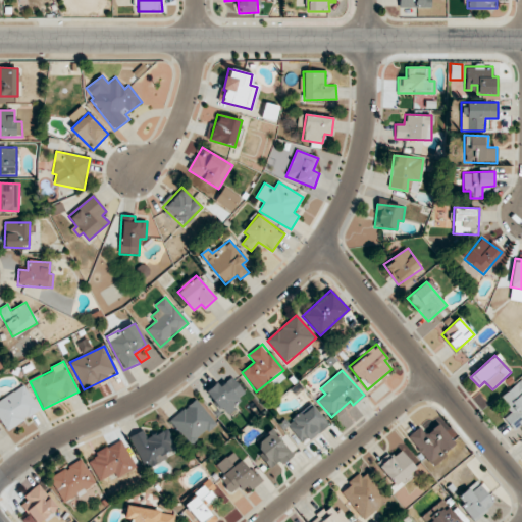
[(222,414),(247,398),(232,377),(219,386),(218,383),(207,390),(222,414)]
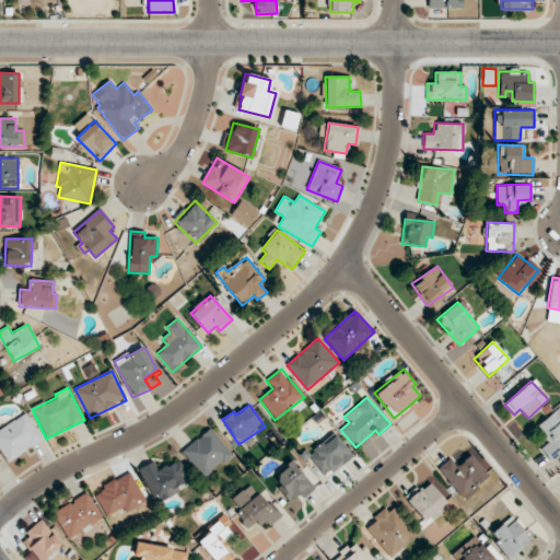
[(535,427),(547,442),(539,448),(551,462),(559,454),(559,407),(535,427)]
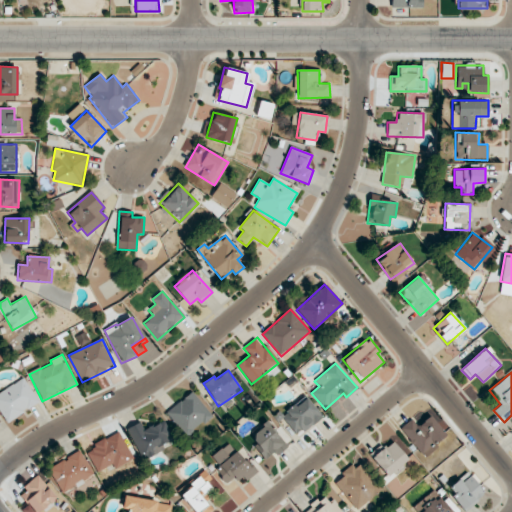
[(0,405),(8,420),(38,404),(25,379),(0,391),(0,405)]
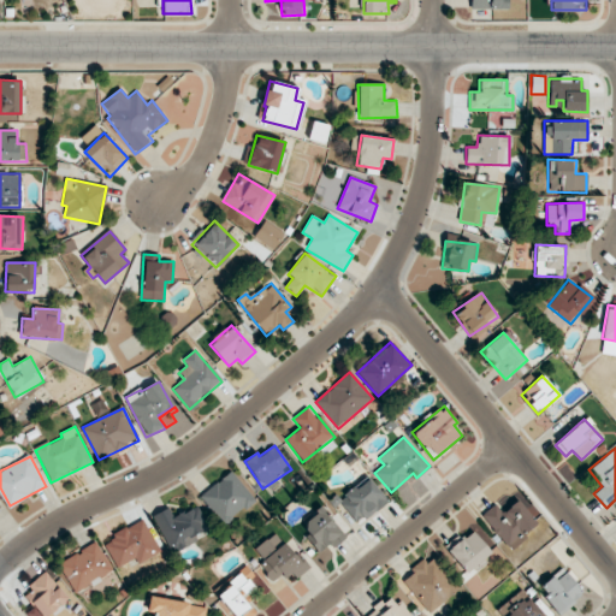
[(224,526),(255,499),(231,471),(200,497),(224,526)]
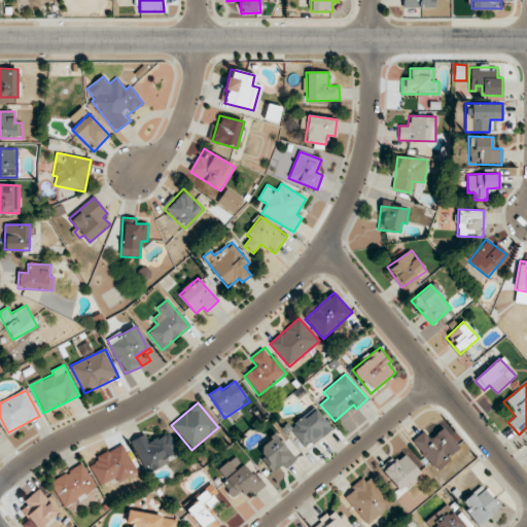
[(306,450),(331,429),(315,408),(289,427),(306,450)]
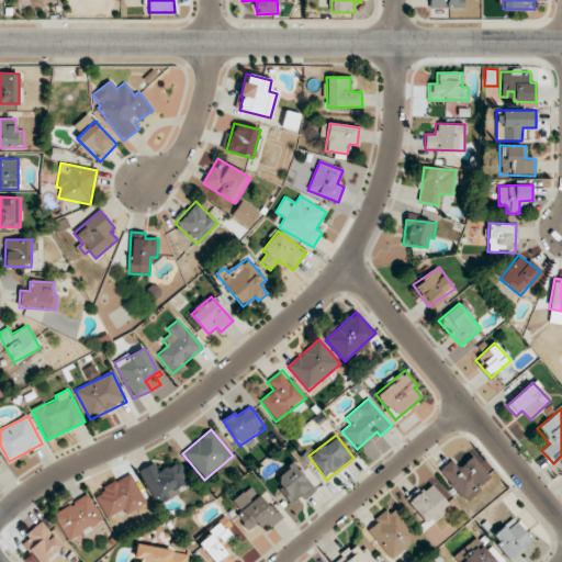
[(439,471),(465,501),(492,478),(472,456),(459,467),(452,459),(439,471)]
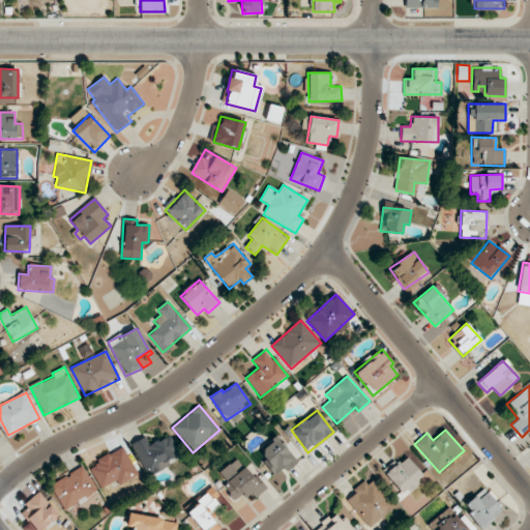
[(131,444),(148,476),(169,466),(167,460),(177,453),(168,436),(149,445),(145,437),(131,444)]
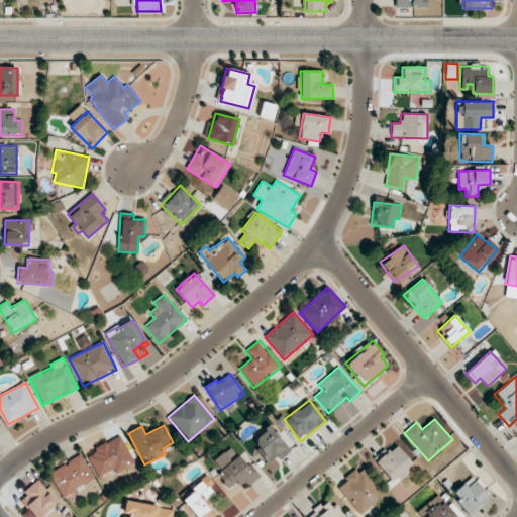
[(290,452),(274,426),(251,439),(267,463),(278,456),(279,459),(290,452)]
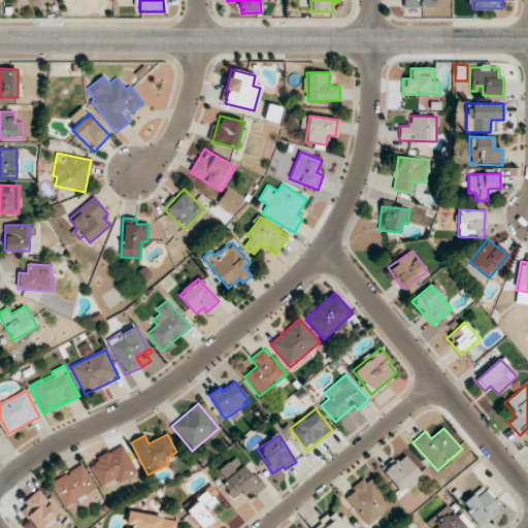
[(137,474),(123,446),(96,458),(98,463),(90,466),(100,487),(117,480),(119,484),(137,474)]
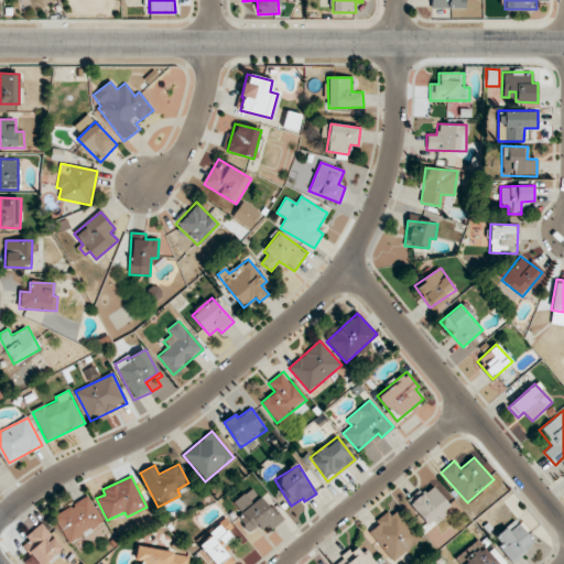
[(427,524),(449,506),(431,484),(409,503),(427,524)]
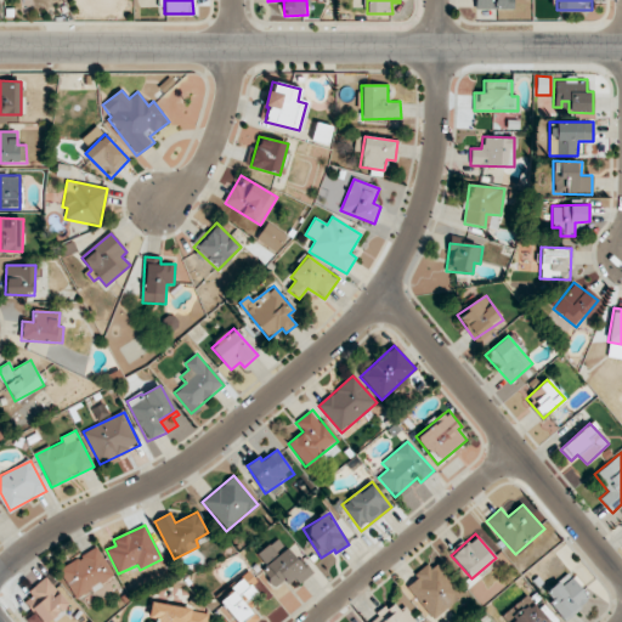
[(258,554),(267,566),(261,571),(277,589),(292,577),(299,584),(310,575),(278,537),(258,554)]
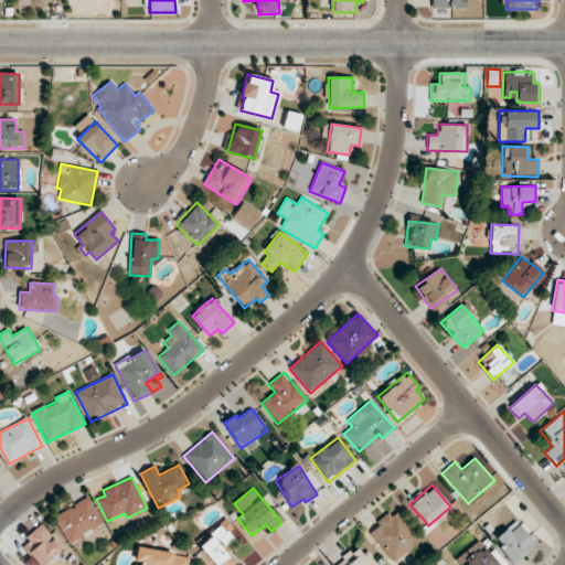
[(54,514),(67,544),(104,528),(89,498),(54,514)]
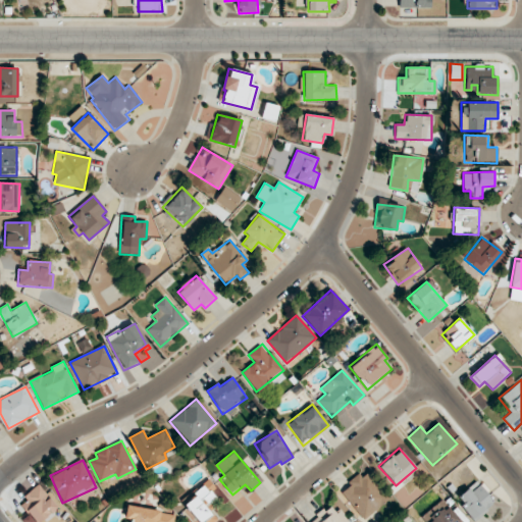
[(364,520),(389,500),(366,470),(341,490),(364,520)]
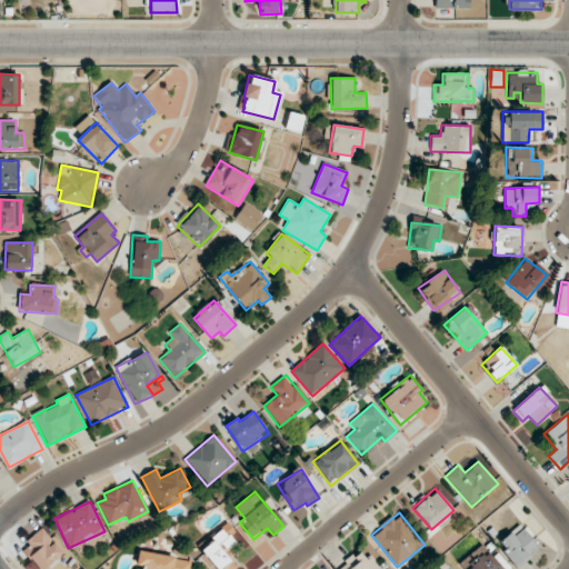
[(539,549),(520,523),(497,542),(517,567),(539,549)]
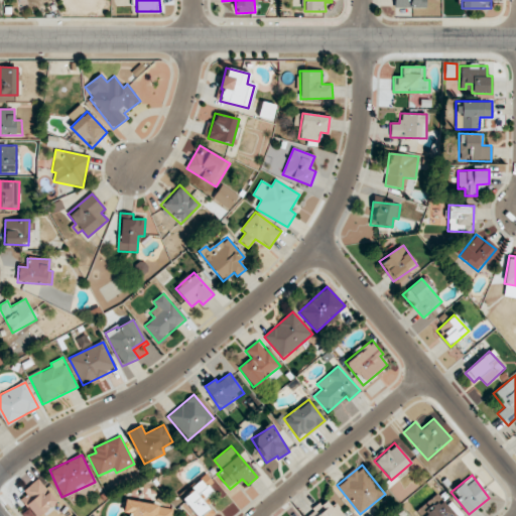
[(194,515),(203,515),(203,514),(209,510),(204,503),(217,494),(207,479),(180,496),(194,515)]
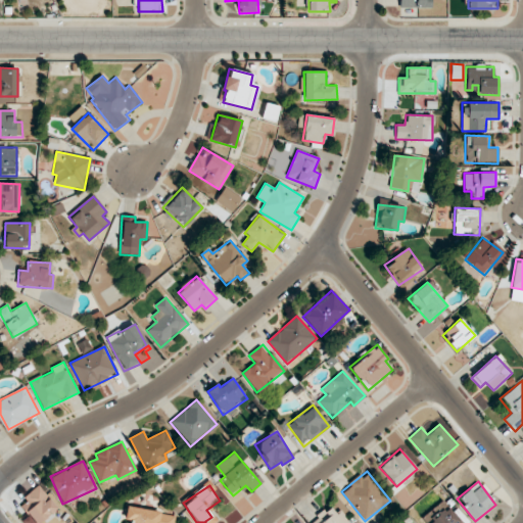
[(33,521),(29,522),(39,522),(57,510),(41,487),(19,503),(33,521)]
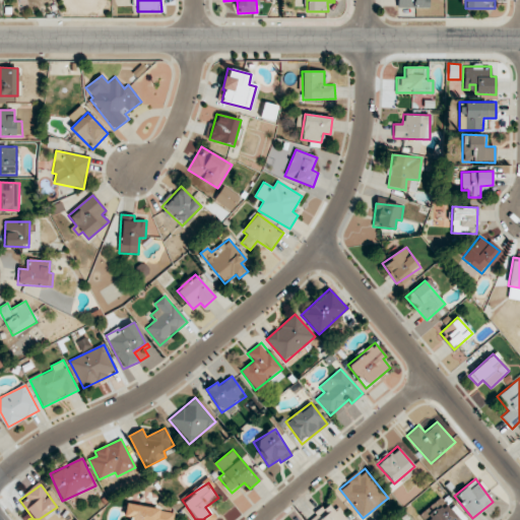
[(419,514),(424,519),(458,519),(440,498),(419,514)]
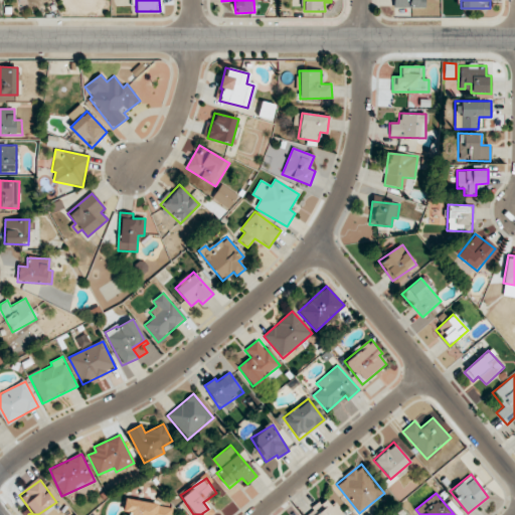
[(171,514),(173,506),(125,500),(123,511),(129,512),(128,514),(171,514)]
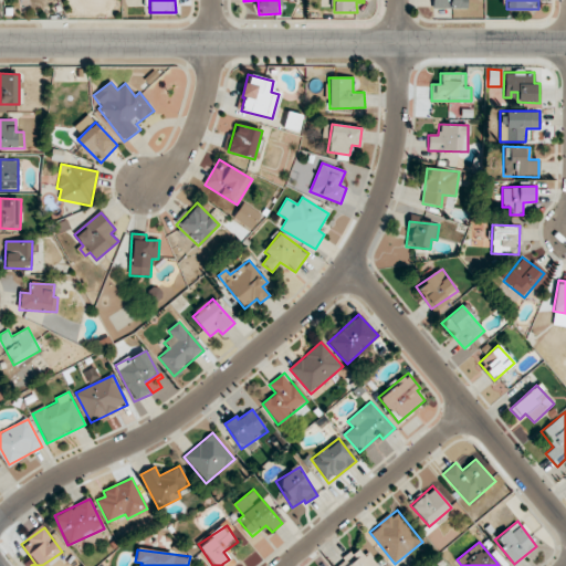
[(379,565),(368,552),(364,556),(358,549),(337,565),(379,565)]
